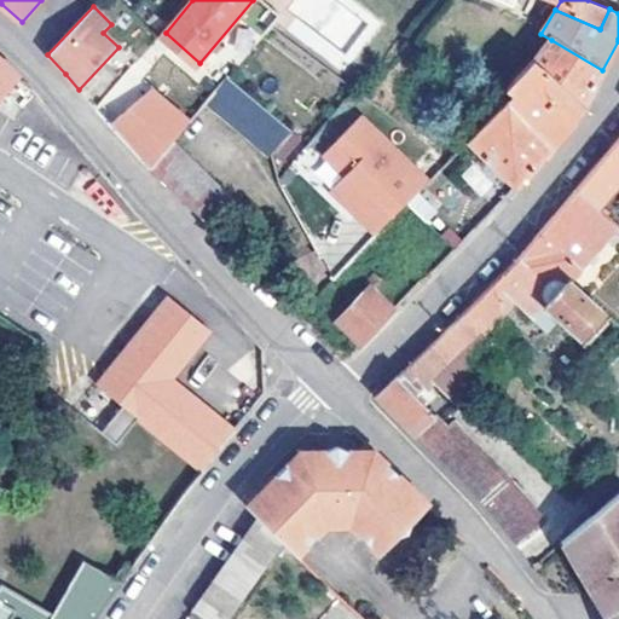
[(524,70),(531,62),(551,40),(541,34),(515,61),(524,70)]
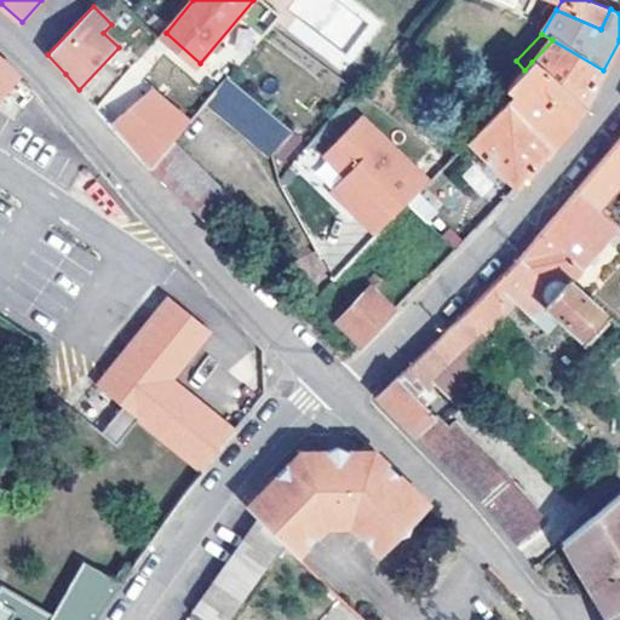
[(532,62),(584,108),(603,70),(552,40),(532,62)]
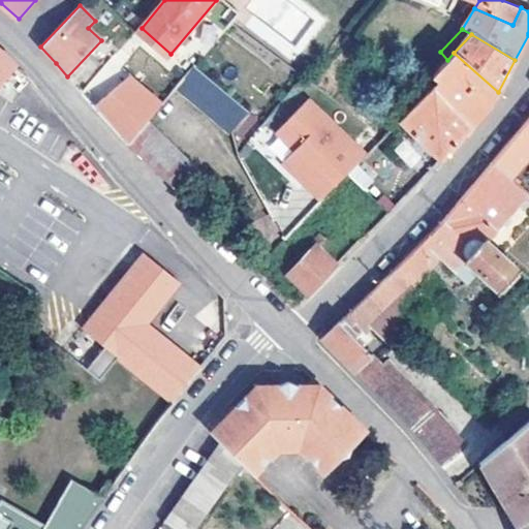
[(0,49),(0,85),(19,65),(0,49)]
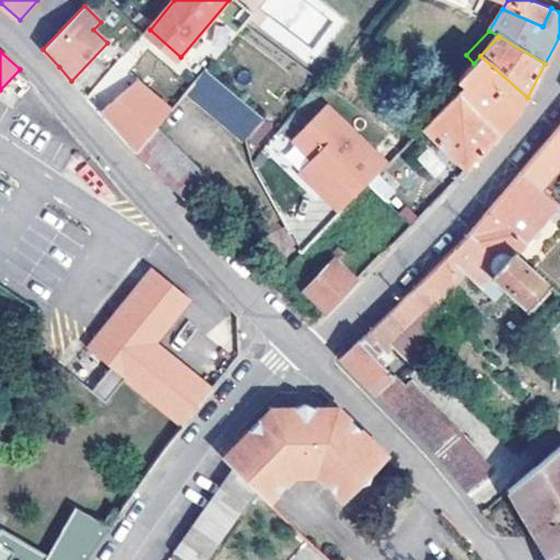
[(457,91),(502,131),(513,117),(527,97),(480,56),(474,63),(457,82),(462,86),(457,91)]
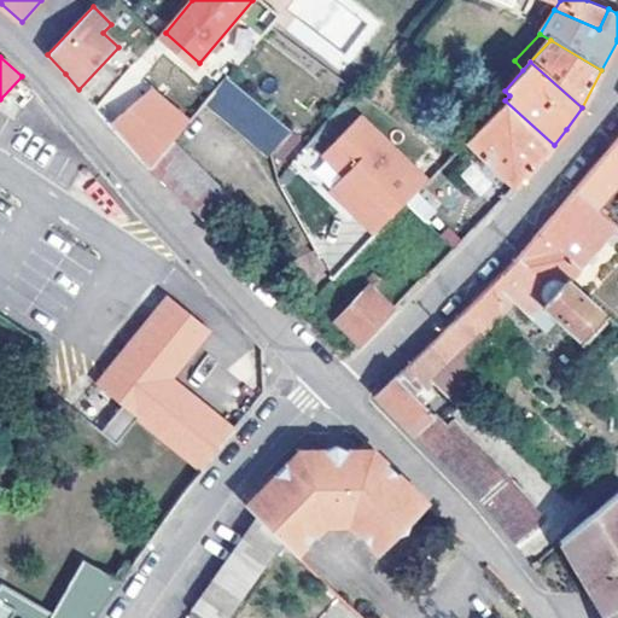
[(291,129),(229,76),(208,101),(269,155),(291,129)]
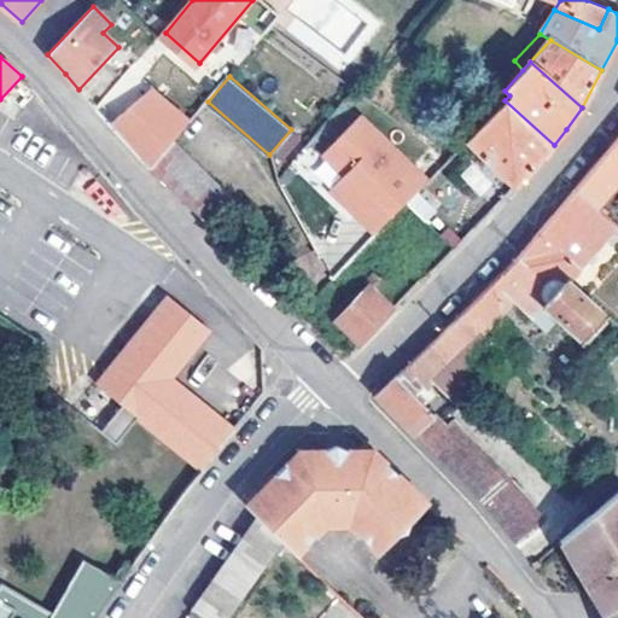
[(114,127),(150,168),(168,147),(191,122),(153,91),(114,127)]
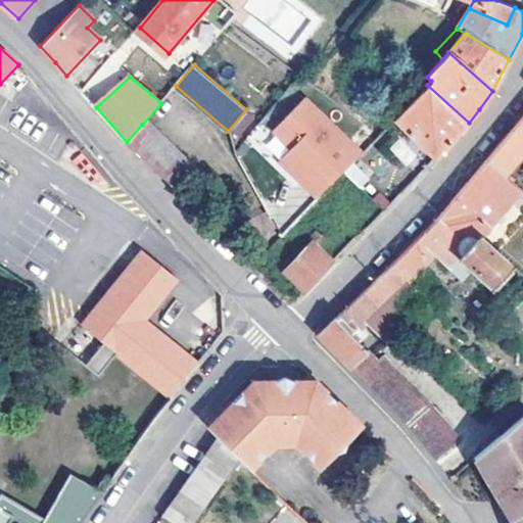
[(453,139),(469,123),(427,85),(397,116),(438,155),(453,139)]
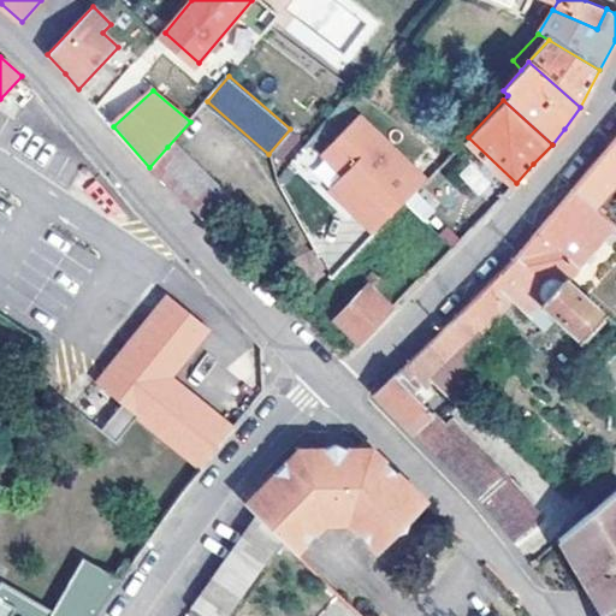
[(374,234),(427,179),(360,114),(323,154),(344,175),(330,190),(374,234)]
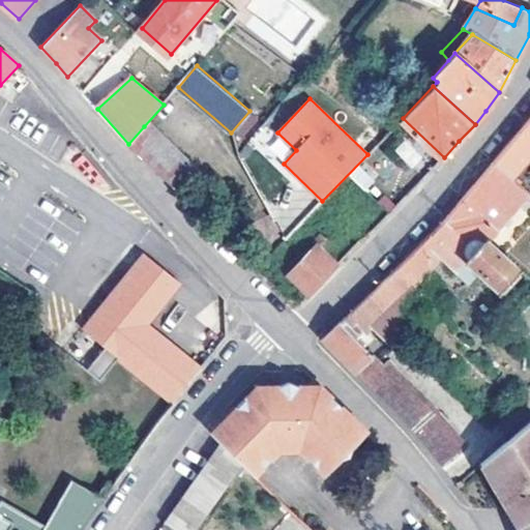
[(529,119),(495,160),(512,175),(529,153),(529,119)]
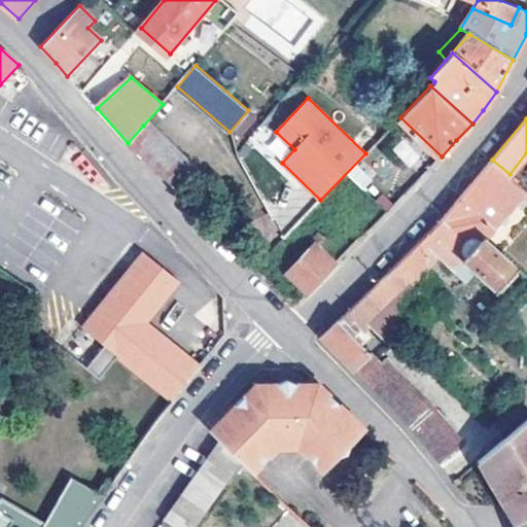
[(198,172),(143,126),(128,143),(159,174),(178,195),(198,172)]
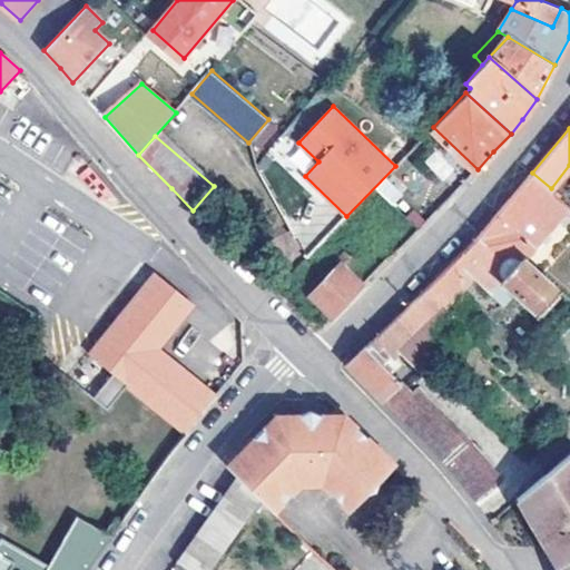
[(436,149),(423,160),(441,182),(454,172),(436,149)]
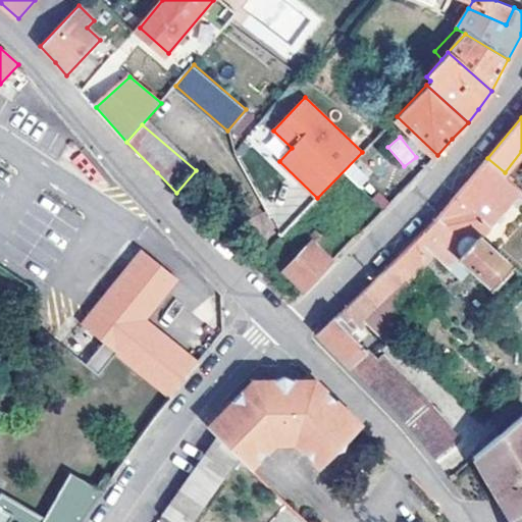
[(469,236),(482,237),(521,189),(521,187),(505,172),(487,158),(470,178),(436,216),(460,239),(469,236)]
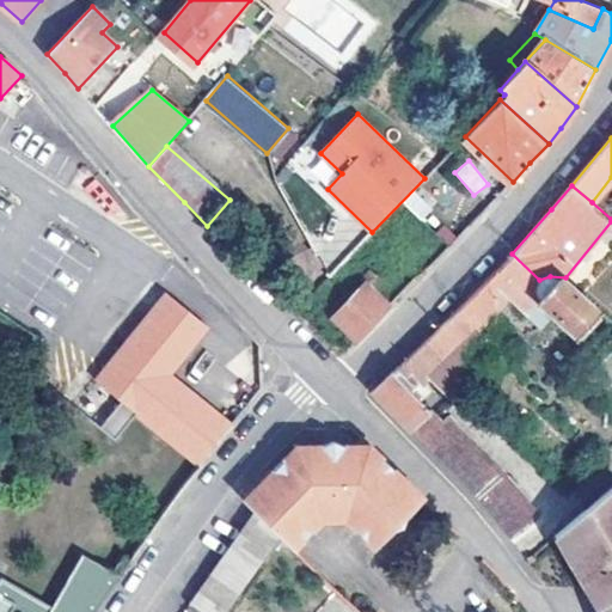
[(422,220),(433,206),(414,191),(403,206),(422,220)]
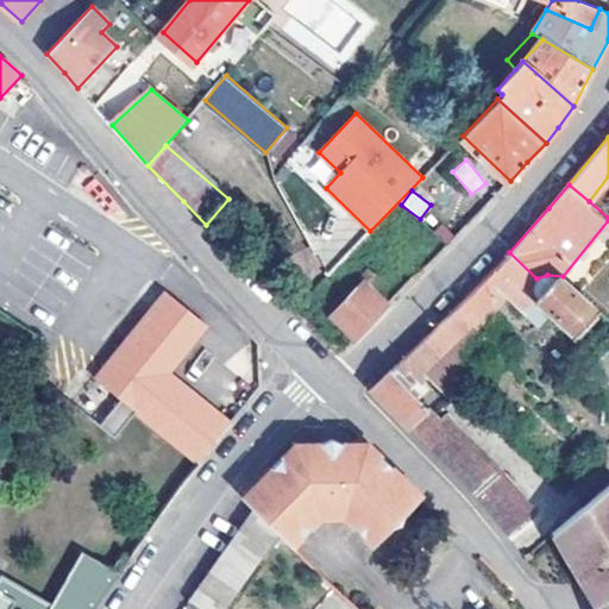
[(600,311),(563,276),(547,275),(537,278),(509,252),(503,259),(479,282),(497,299),(503,303),(509,297),(527,314),(539,301),(577,336),(600,311)]
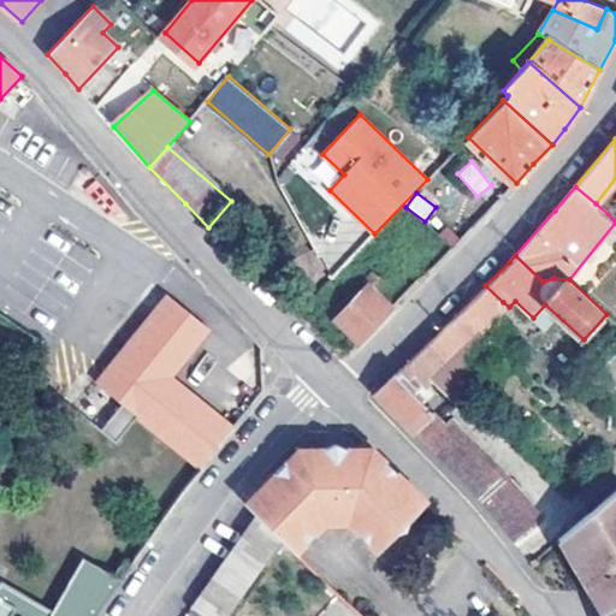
[(335,320),(359,343),(394,309),(375,291),(384,283),(373,272),(365,280),(369,286),(335,320)]
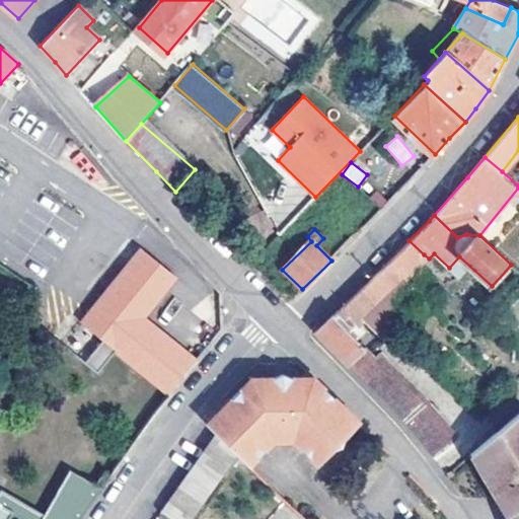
[(389,261),(402,274),(424,254),(409,240),(389,261)]
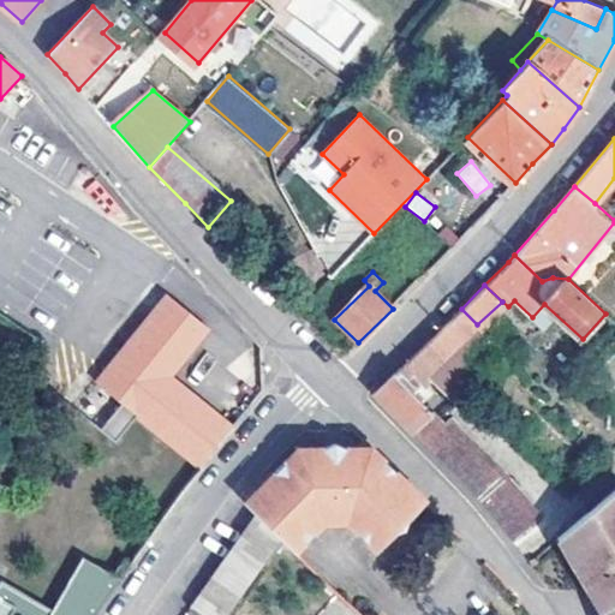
[(203,466),(233,428),(171,374),(210,326),(171,293),(97,381),(123,400),(100,427),(115,440),(137,413),(203,466)]
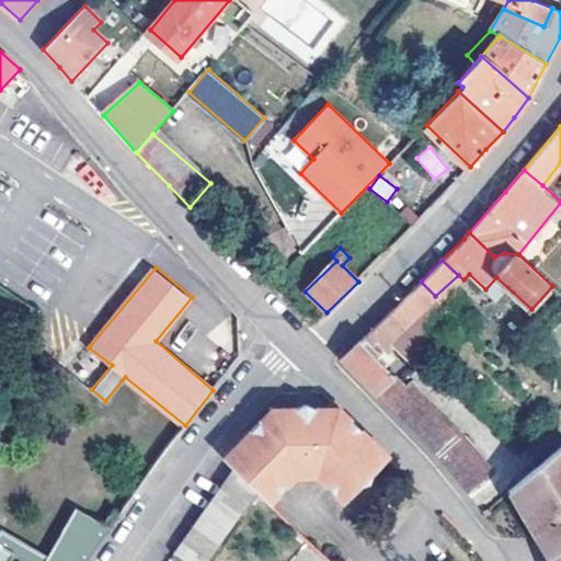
[(384,318),(373,329),(390,345),(392,343),(409,361),(421,348),(455,317),(435,296),(421,282),(384,318)]
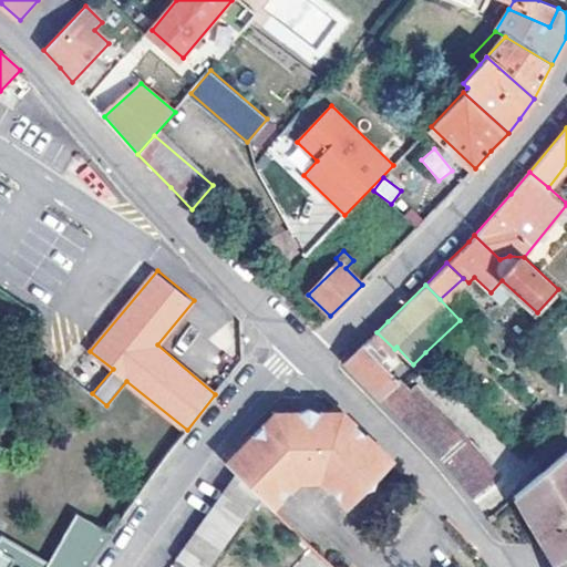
[(392,410),(410,392),(387,367),(381,361),(385,357),(394,349),(377,332),(368,342),(347,362),(392,410)]
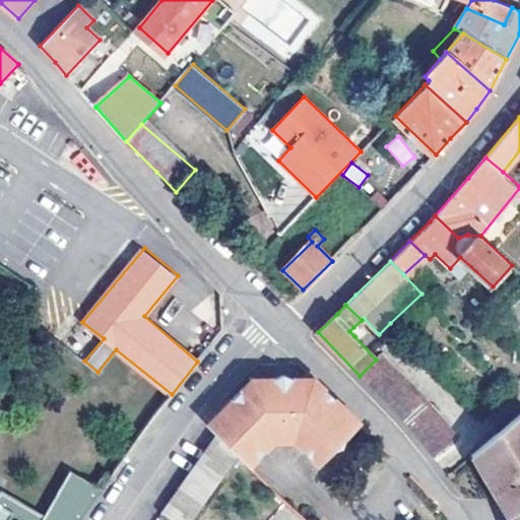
[(349,331),(354,336),(359,331),(353,327),(349,331)]
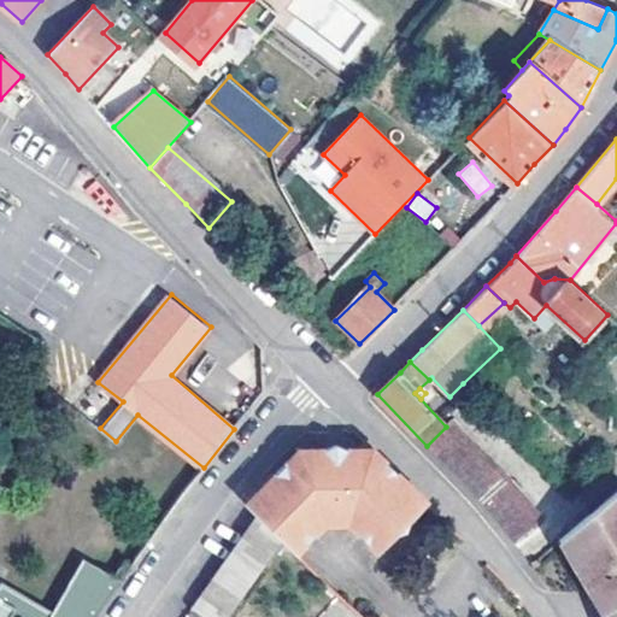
[(505,474),(454,419),(446,427),(427,446),(477,497),(506,533),(513,541),(542,518),(505,474)]
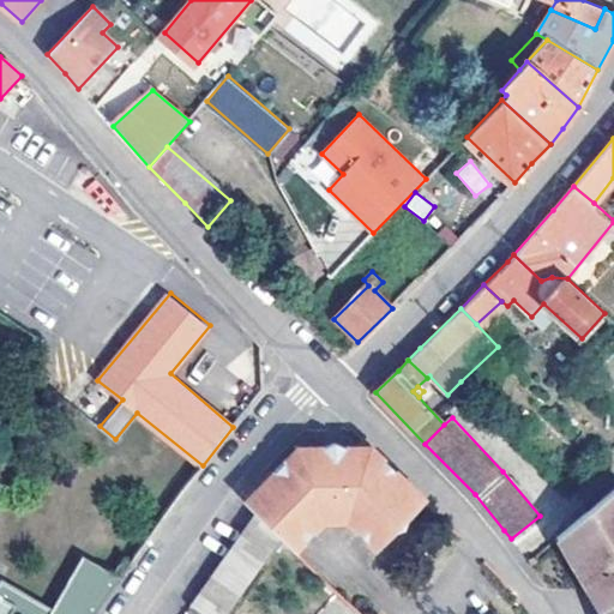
[(374,551),(419,494),(391,467),(363,439),(342,440),(330,433),(319,441),(293,443),(246,505),(257,515),(280,540),(298,557),(325,522),(347,521),(374,551)]
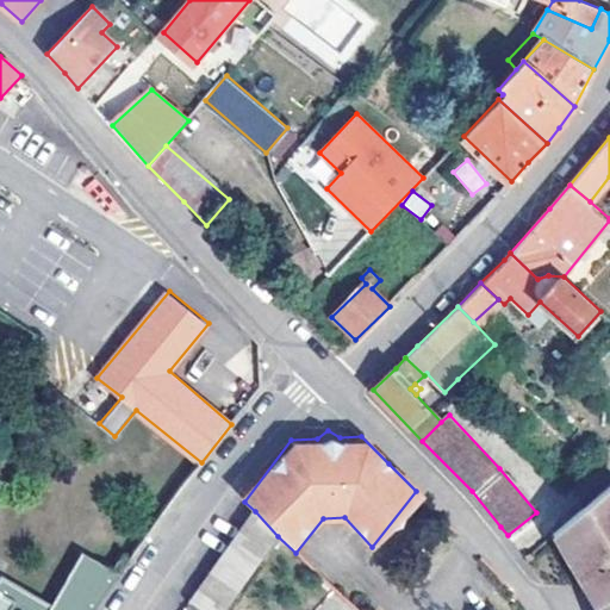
[(609,609),(609,486),(586,508),(551,536),(597,609),(609,609)]
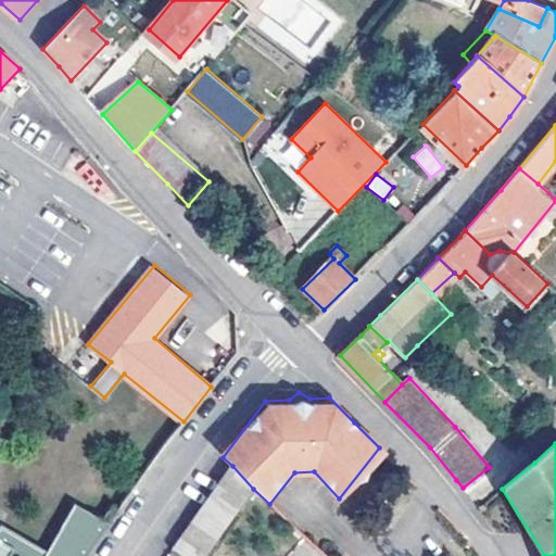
[(245,501),(253,489),(232,466),(222,482),(245,501)]
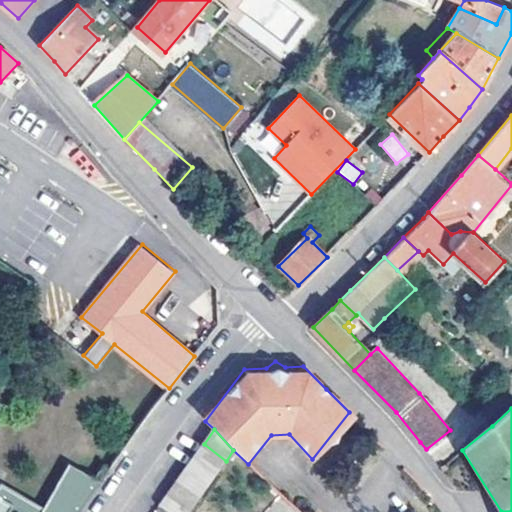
[(217,473),(226,461),(204,444),(194,456),(217,473)]
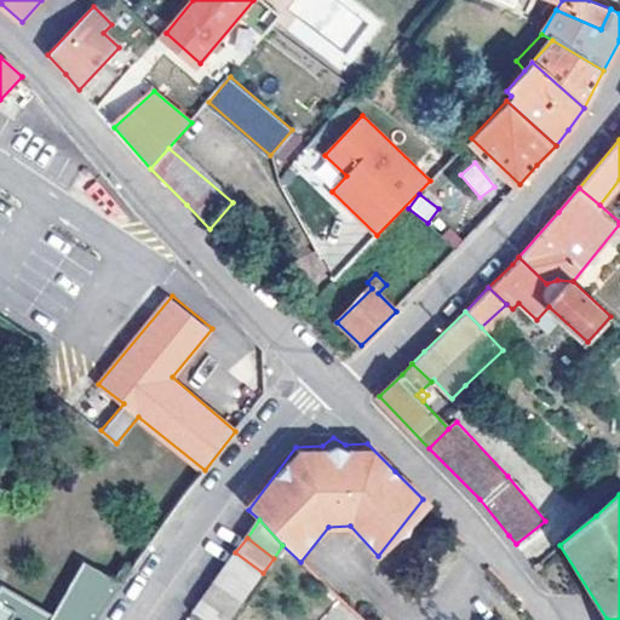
[(252,587),(263,573),(235,552),(225,567),(252,587)]
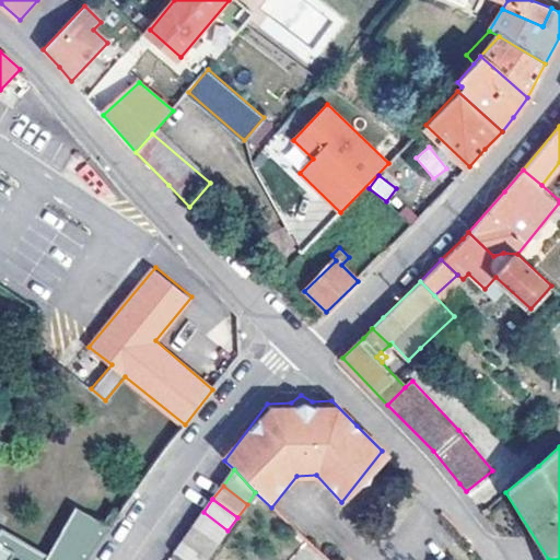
[(13,538),(8,548),(16,553),(25,559),(86,559),(109,528),(79,510),(49,559),(13,538)]
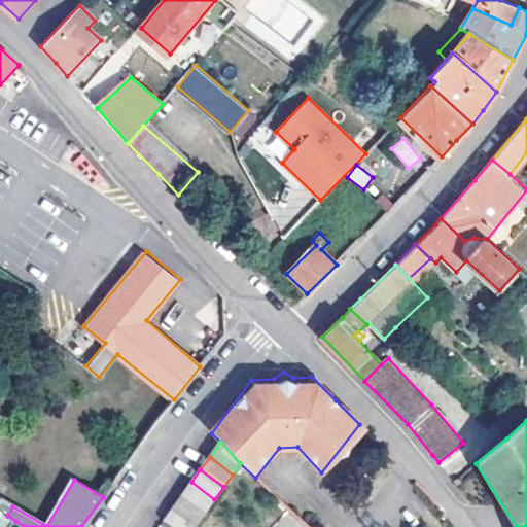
[(205,514),(214,499),(191,482),(181,496),(205,514)]
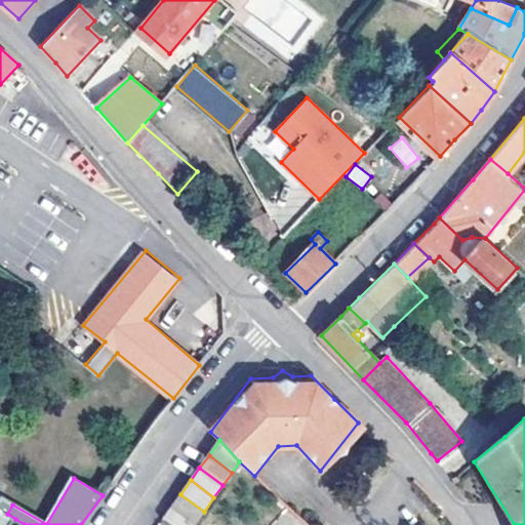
[(196,523),(204,512),(180,494),(172,507),(196,523)]
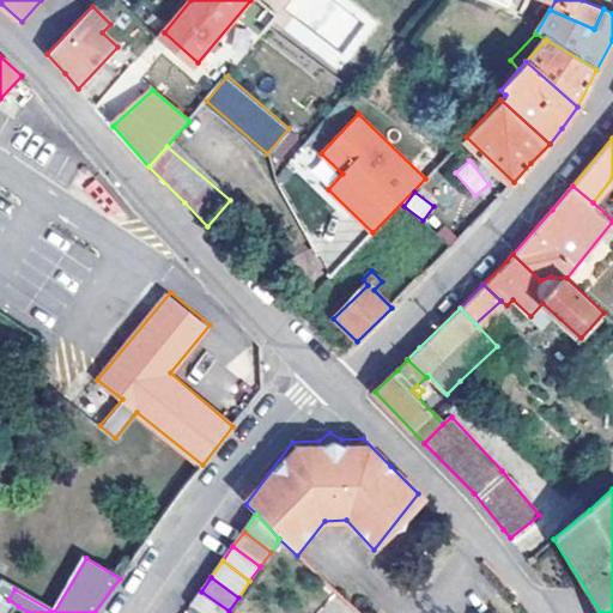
[(202,612),(226,612),(229,611),(201,592),(192,605),(202,612)]
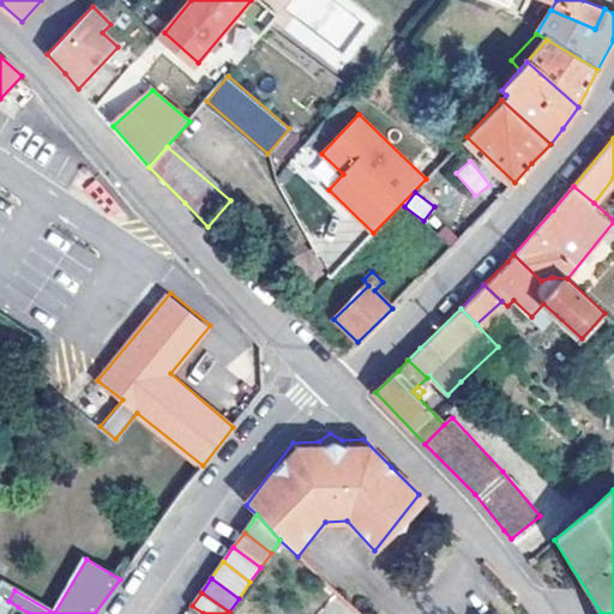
[(0,613),(12,613),(18,607),(8,601),(0,613)]
